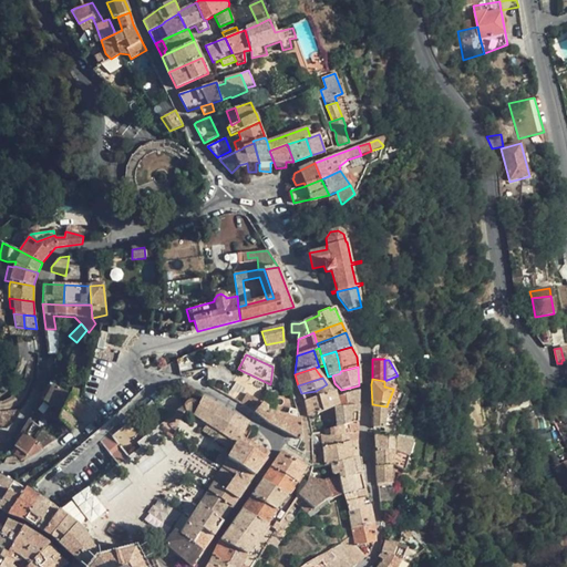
[(50,414),(52,415),(57,419),(58,420),(62,410),(65,402),(69,395),(50,383),(41,400),(53,406),(50,414)]
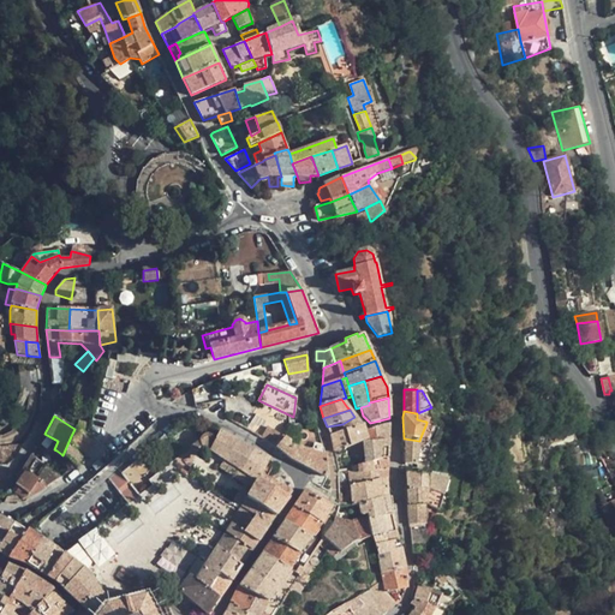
[(79,422),(77,430),(89,436),(90,425),(79,422)]
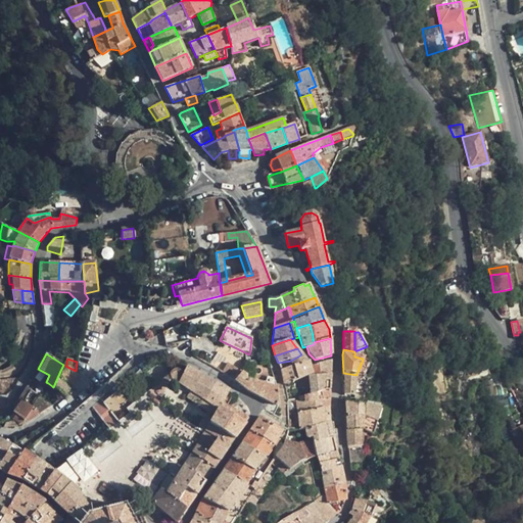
[(358,372),(364,375),(369,363),(363,360),(358,372)]
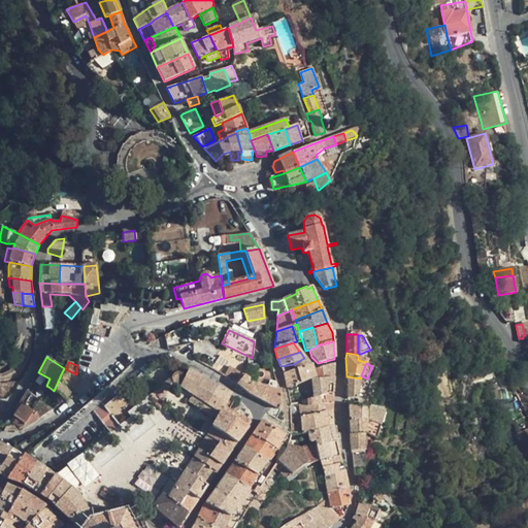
[(287,389),(311,380),(317,380),(314,369),(311,364),(284,373),(287,389)]
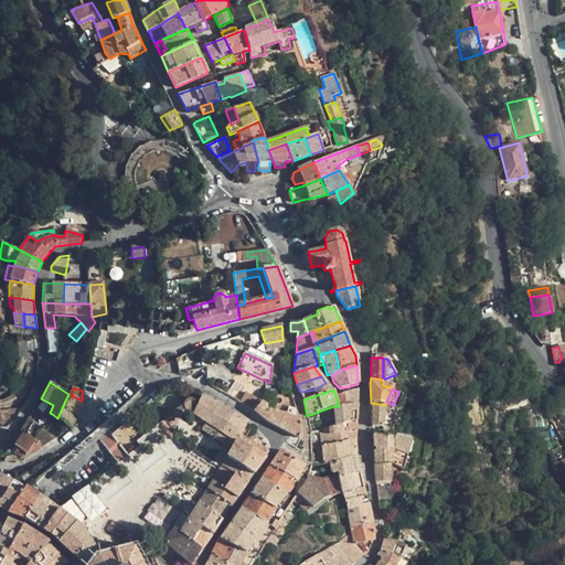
[(336,395),(339,406),(356,405),(358,390),(336,395)]
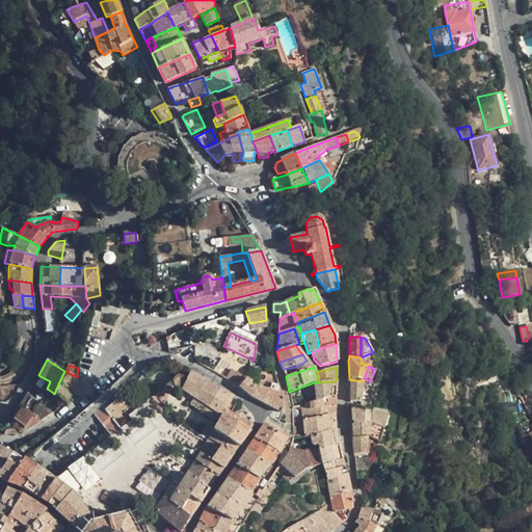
[(241,376),(231,370),(230,372),(225,379),(234,383),(236,381),(237,381),(239,378),(240,378),(241,376)]
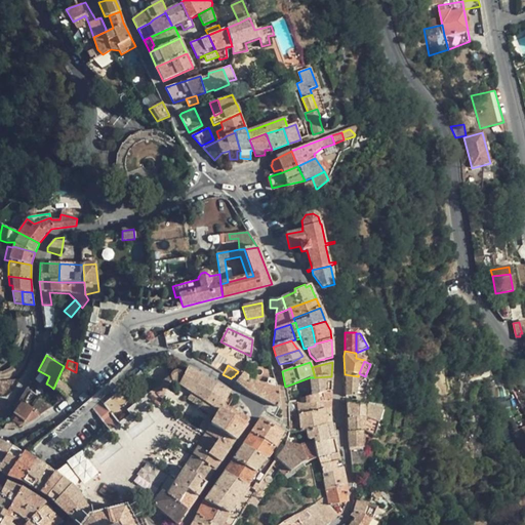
[(76,372),(66,367),(64,366),(61,372),(74,385),(79,374),(76,372)]
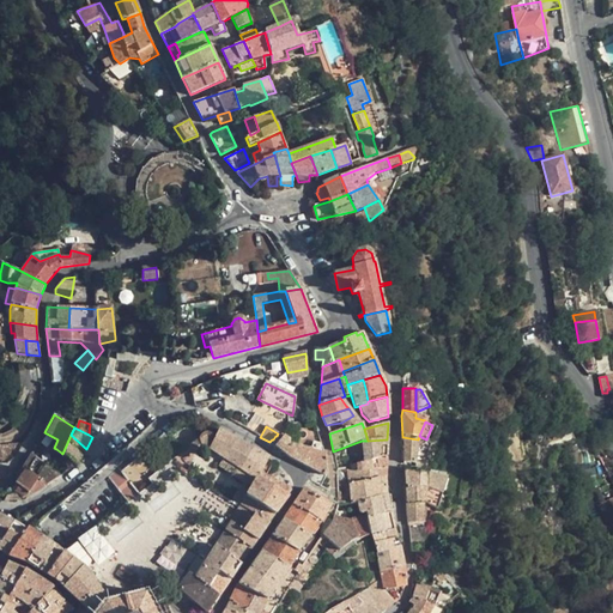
[(218,431),(214,437),(214,439),(214,441),(214,443),(213,445),(211,447),(208,448),(208,449),(225,460),(236,441),(218,431)]
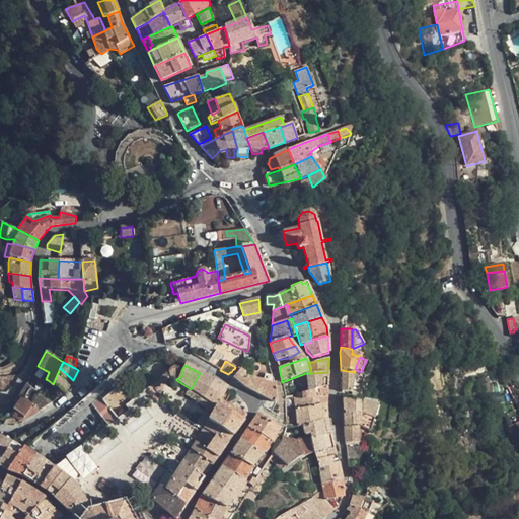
[(168,373),(160,379),(165,385),(172,380),(176,380),(176,379),(178,378),(180,377),(181,375),(181,373),(181,372),(181,370),(180,369),(178,367),(175,366),(173,366),(171,367),(170,368),(168,371),(168,373)]
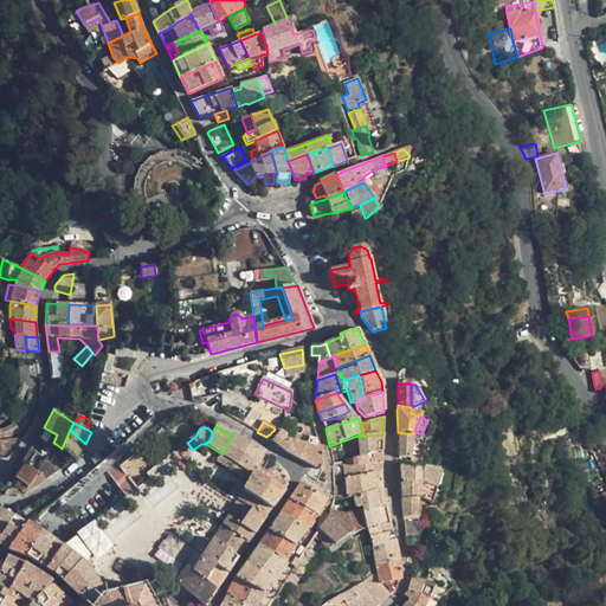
[(85,444),(70,430),(66,438),(82,451),(85,444)]
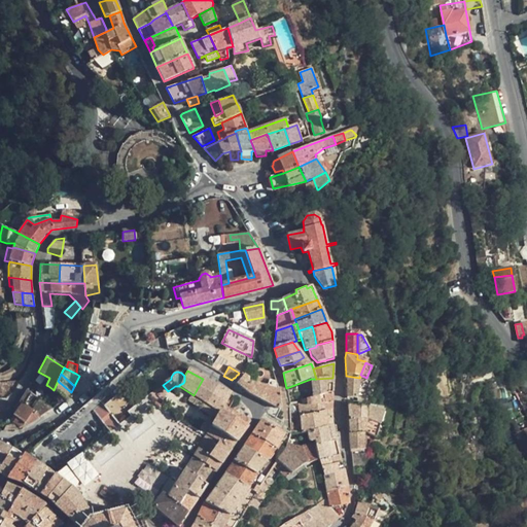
[(240,376),(238,375),(237,375),(235,378),(234,378),(232,380),(237,384),(244,375),(242,374),(240,376)]
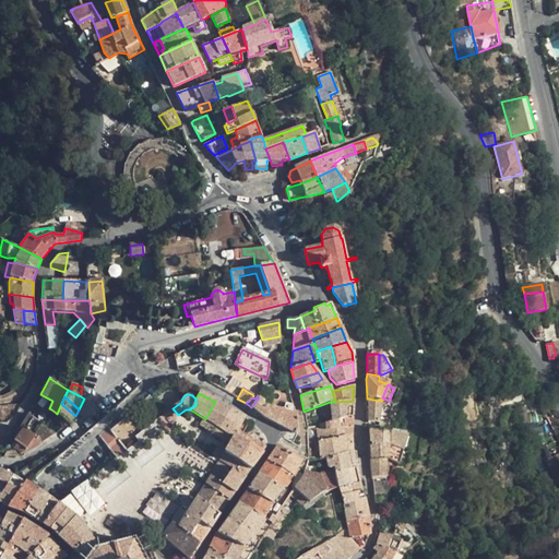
[(296,416),(283,411),(278,409),(264,406),(264,402),(259,397),(251,407),(264,418),(295,433),(296,431),(296,416)]
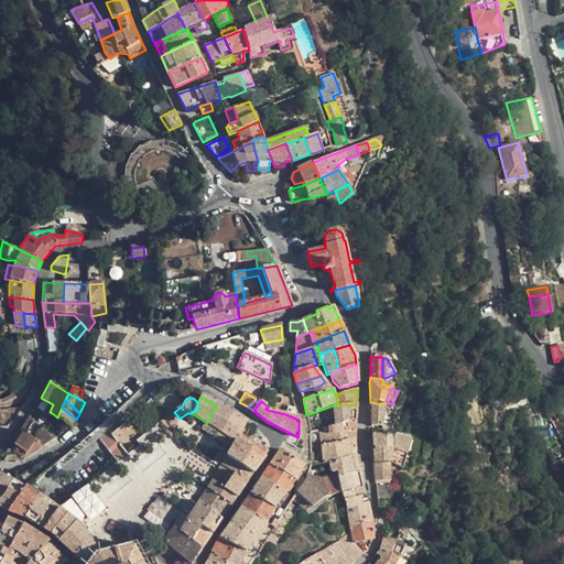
[(381,426),(381,425),(384,404),(370,402),(371,426),(381,426)]
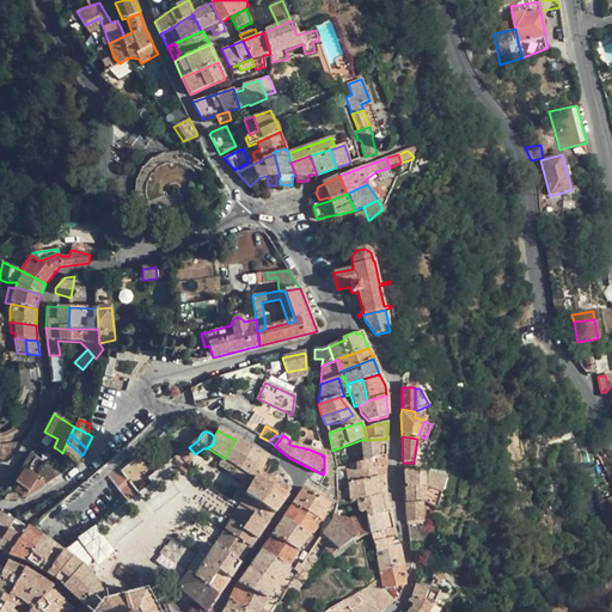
[(386,457),(386,439),(367,440),(361,440),(363,461),(386,457)]
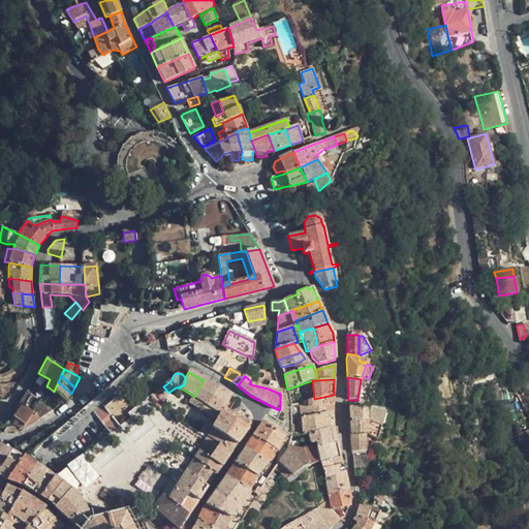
[(368,380),(367,380),(361,379),(358,399),(366,398),(368,380)]
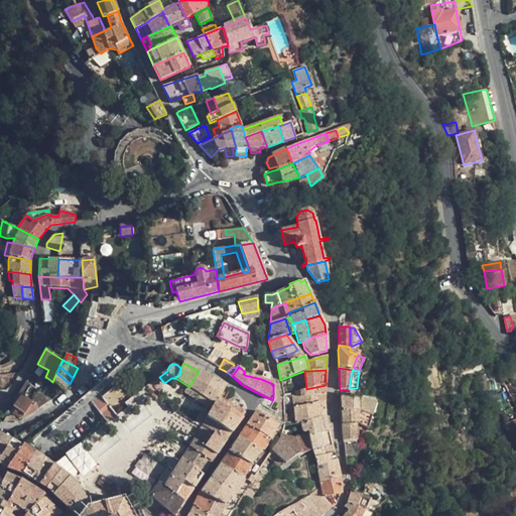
[(195,390),(199,393),(203,395),(213,378),(199,371),(189,387),(195,390)]
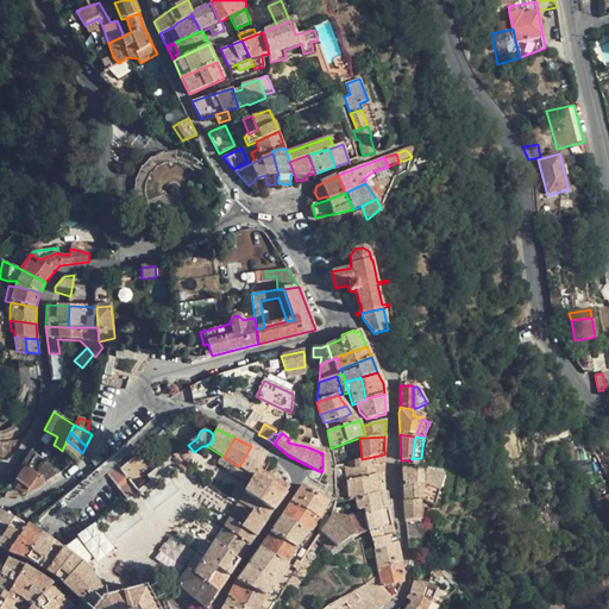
[(25,440),(10,441),(12,457),(16,454),(25,440)]
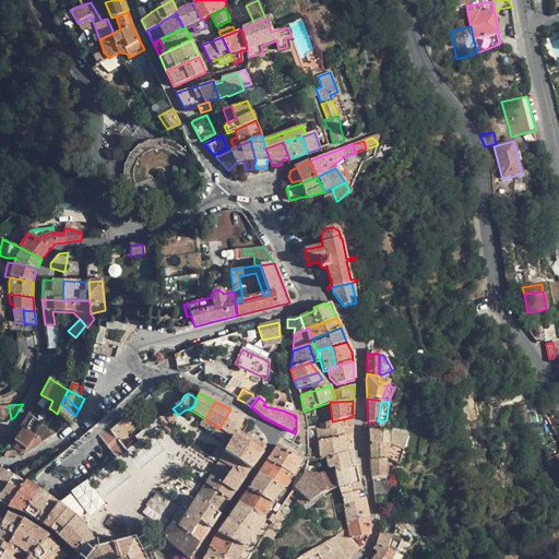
[(75,416),(61,404),(57,414),(70,425),(75,416)]
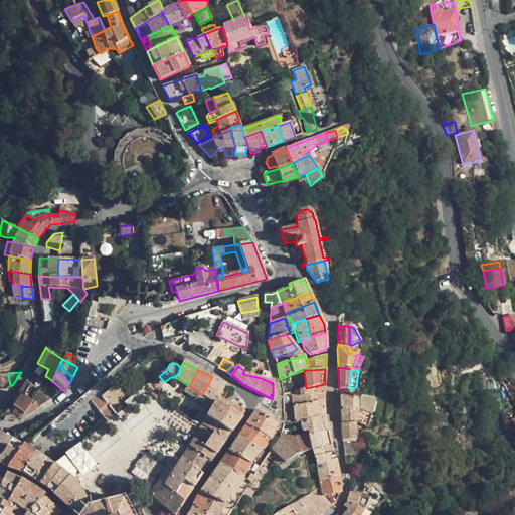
[(8,373),(0,374),(0,376),(4,389),(6,389),(10,386),(8,373)]
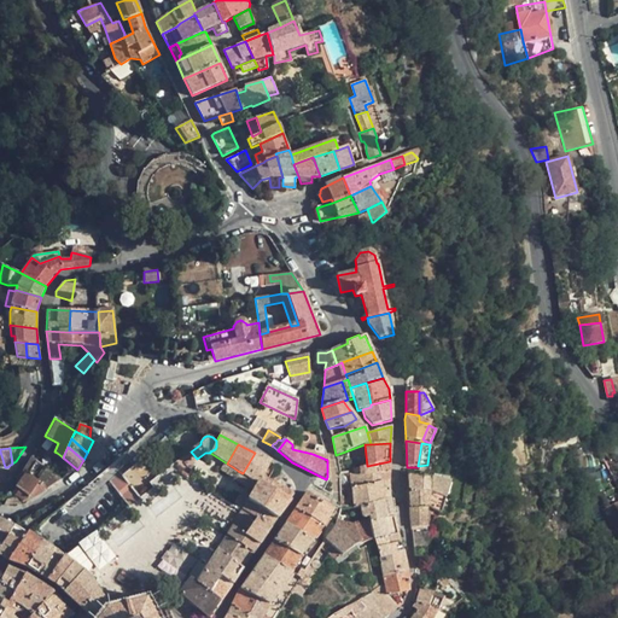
[(314,449),(313,454),(327,460),(325,452),(314,449)]
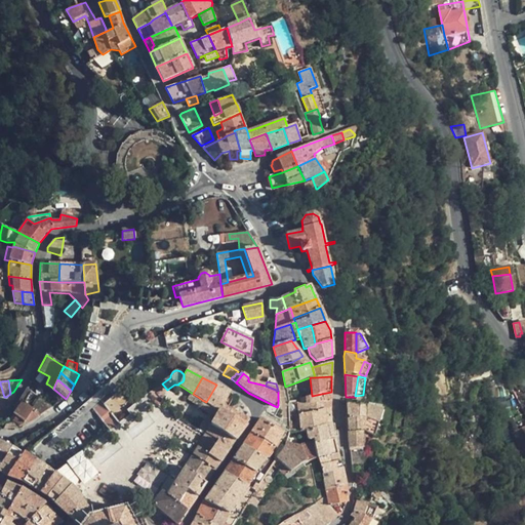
[(231,393),(216,385),(206,402),(213,407),(218,410),(220,411),(224,407),(230,394),(231,393)]
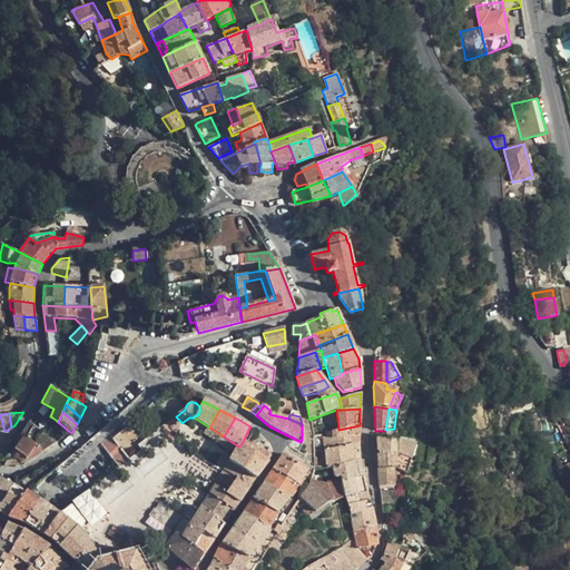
[(37,422),(35,426),(42,433),(50,426),(47,423),(42,426),(37,422)]
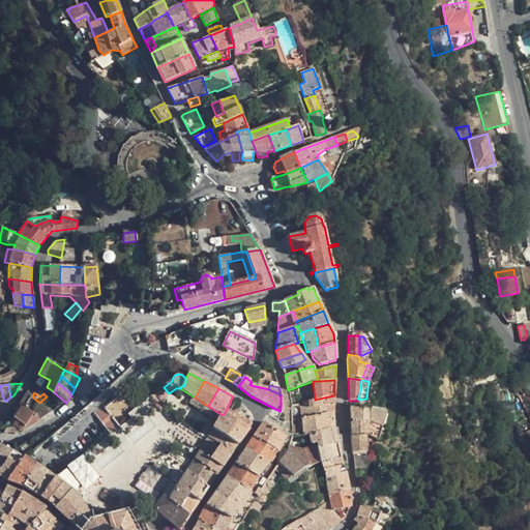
[(53,412),(39,403),(32,396),(27,393),(20,405),(22,407),(29,413),(39,420),(53,412)]
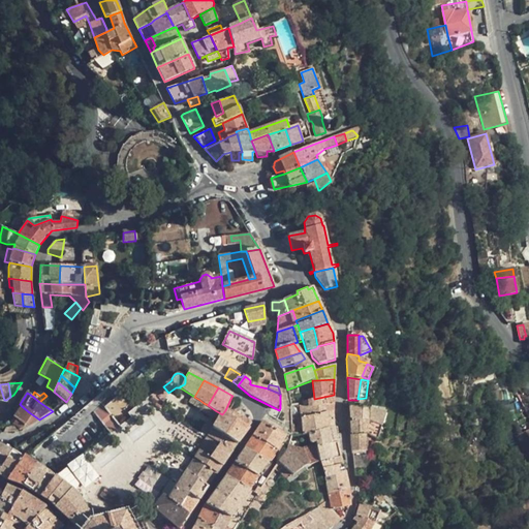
[(334,401),(334,395),(314,399),(308,400),(308,406),(334,401)]
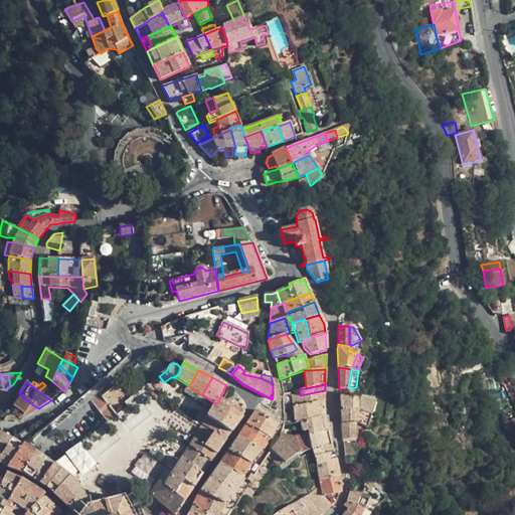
[(76,402),(83,410),(97,399),(93,394),(98,389),(95,386),(76,402)]
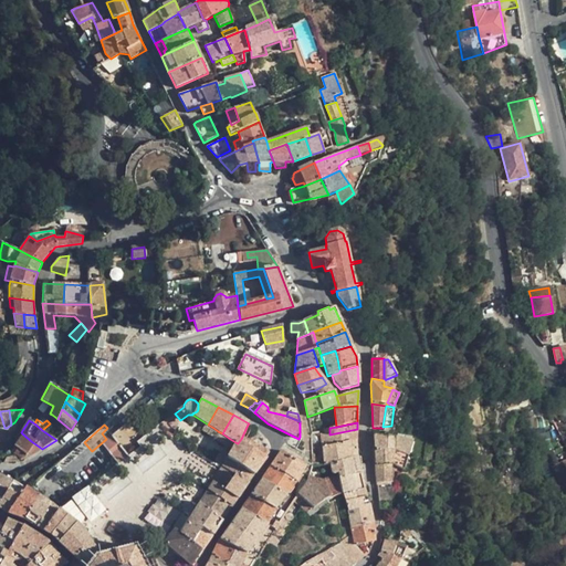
[(213,428),(208,425),(203,432),(208,436),(213,428)]
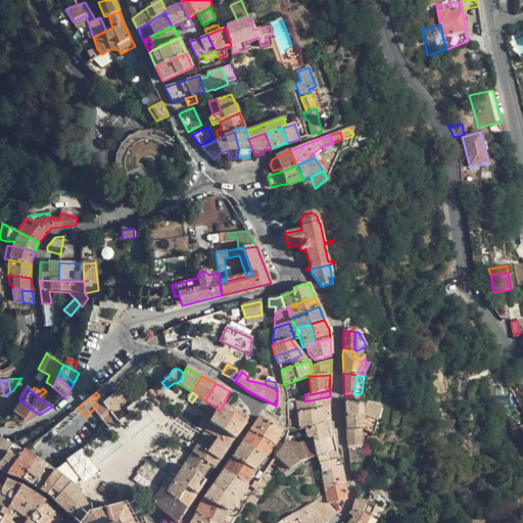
[(192,402),(197,406),(201,398),(197,395),(192,402)]
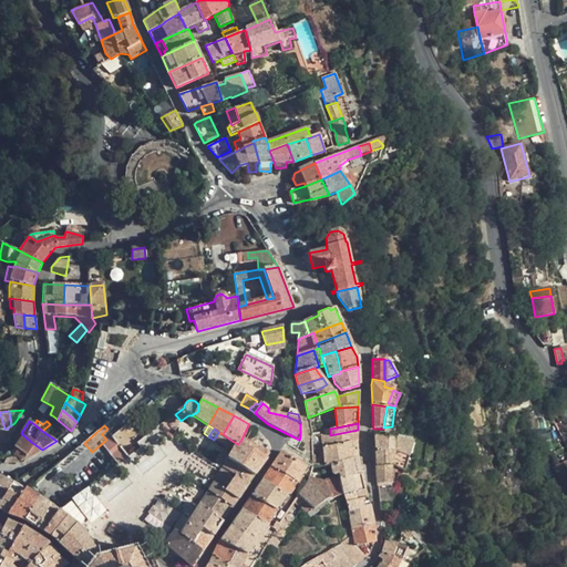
[(357,442),(358,430),(330,435),(323,435),(321,435),(322,449),(357,442)]
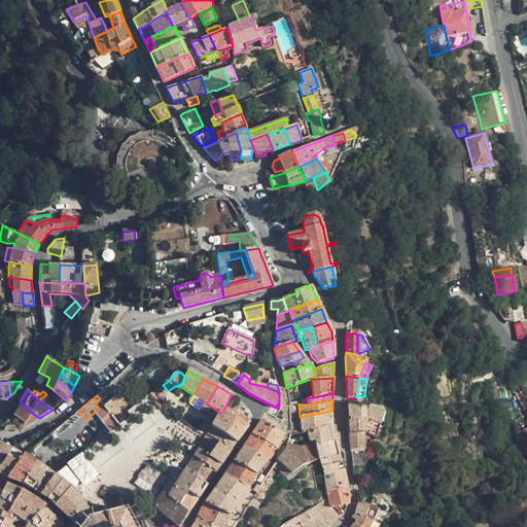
[(208,415),(206,420),(207,420),(214,409),(207,403),(203,401),(199,409),(208,415)]
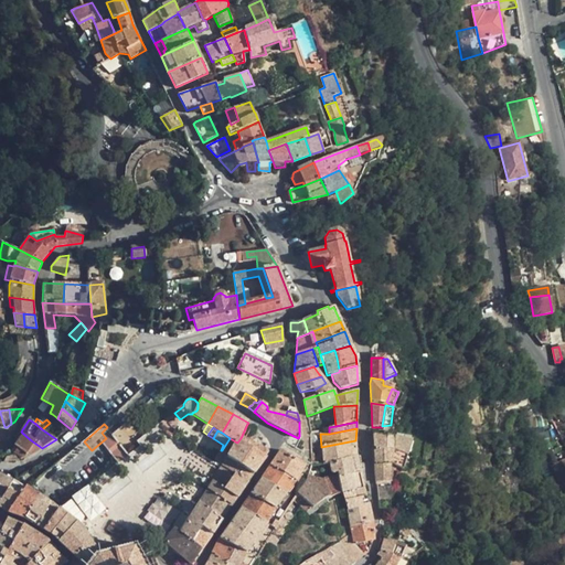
[(28,457),(42,448),(31,440),(23,434),(14,446),(19,449),(14,456),(21,460),(28,457)]
